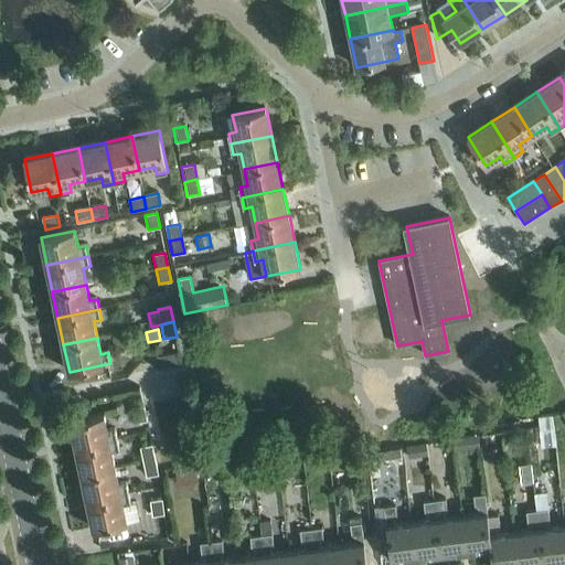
[(155,358),(157,370),(180,365),(178,353),(155,358)]
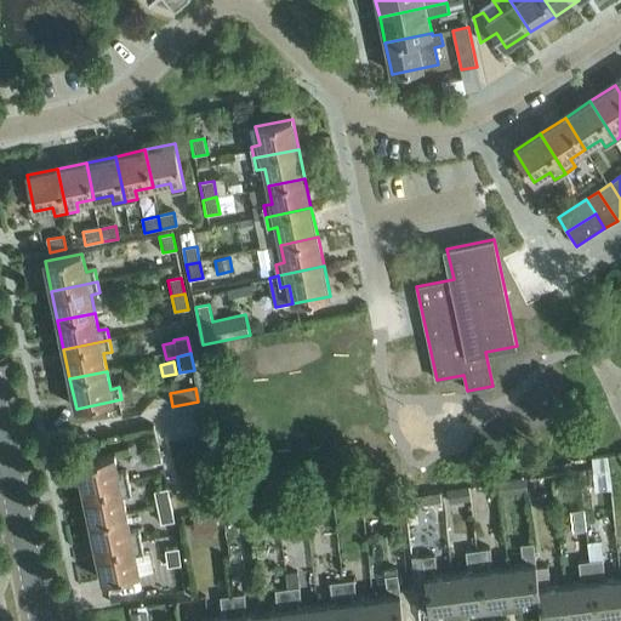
[(144,449),(148,466),(161,462),(158,446),(144,449)]
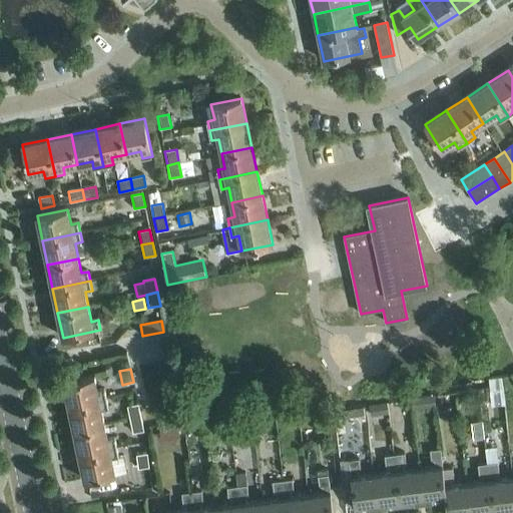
[(64,383),(69,407),(107,400),(105,390),(98,391),(95,376),(64,383)]
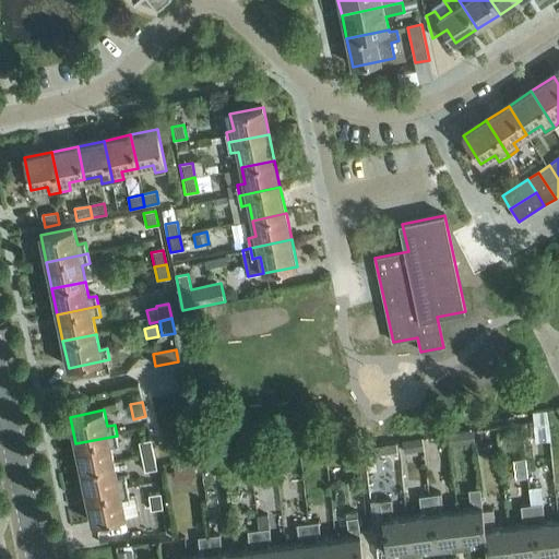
[(547,415),(547,411),(533,413),(534,416),(534,418),(534,424),(534,426),(548,425),(547,415)]
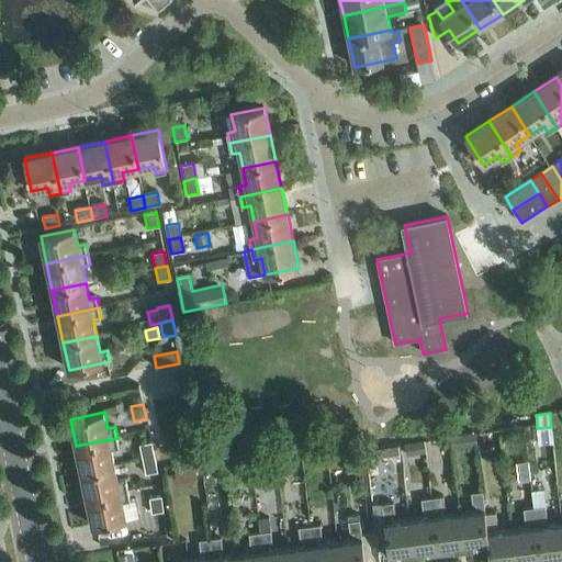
[(478,445),(475,435),(457,438),(458,448),(478,445)]
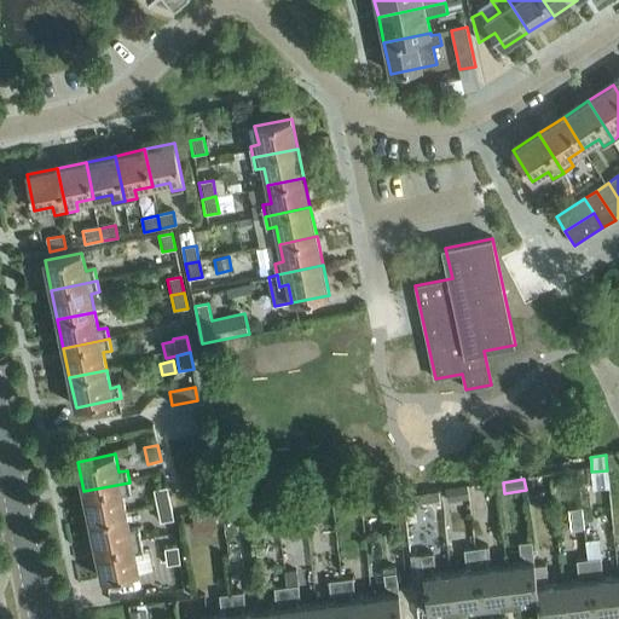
[(84,491),(90,521),(127,513),(123,496),(132,493),(129,482),(84,491)]
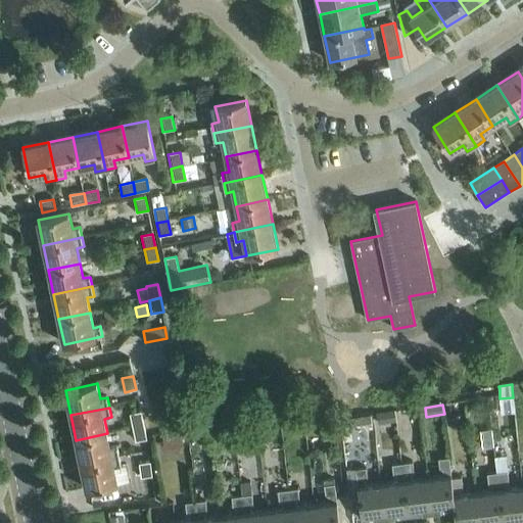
[(394,412),(377,414),(378,424),(395,422),(394,412)]
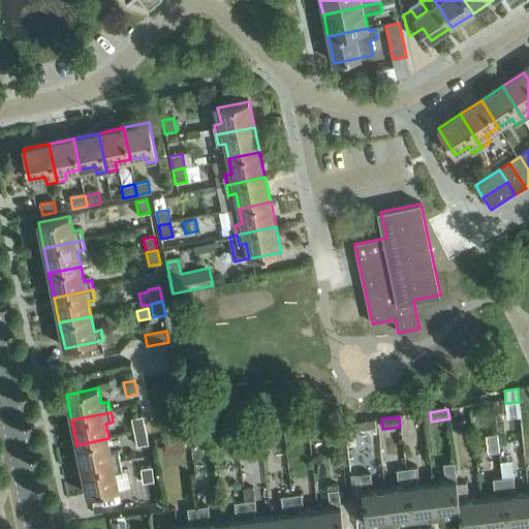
[(131,419),(134,433),(145,431),(143,417),(131,419)]
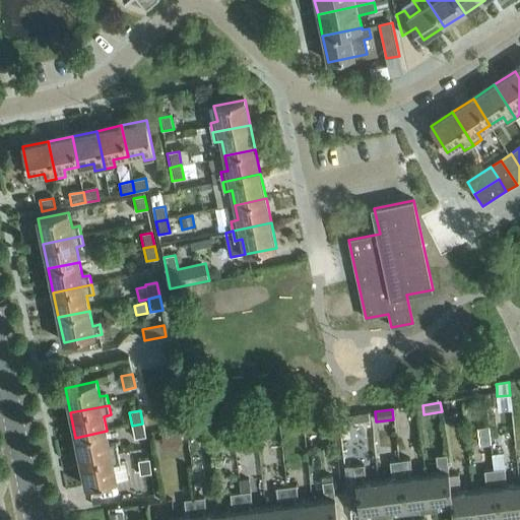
[(369,412),(340,415),(341,425),(370,421),(369,412)]
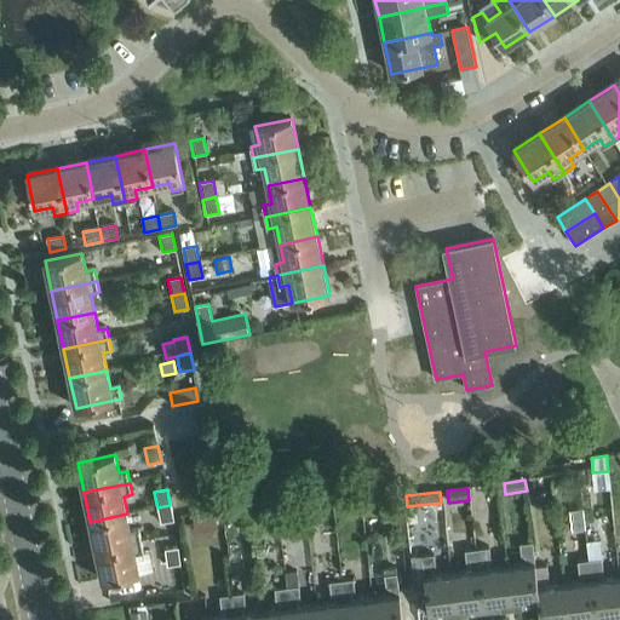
[(170,505),(158,507),(160,523),(173,521),(170,505)]
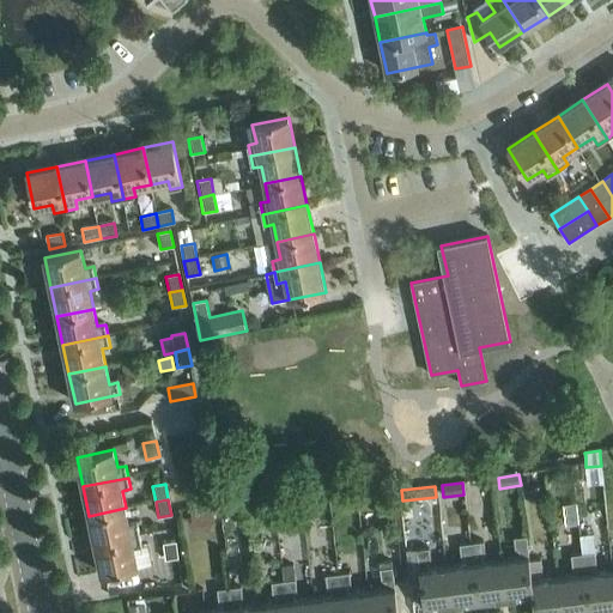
[(576,504),(564,505),(566,525),(578,523),(576,504)]
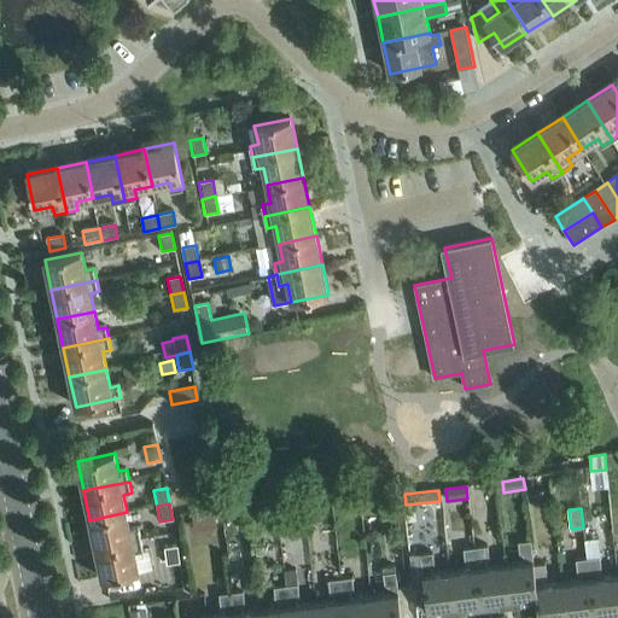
[(232,511),(223,512),(225,523),(233,522),(232,511)]
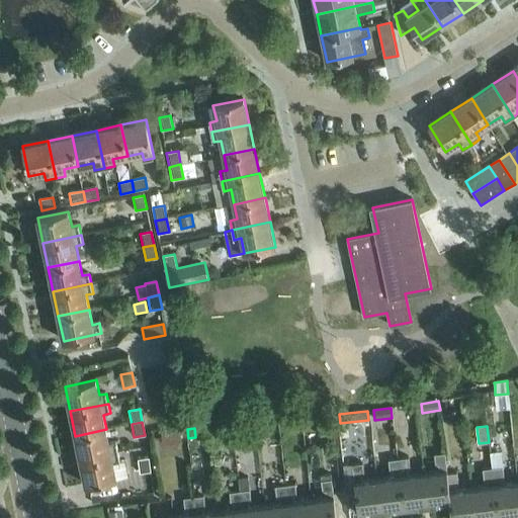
[(75,436),(80,460),(118,452),(116,442),(109,444),(106,429),(75,436)]
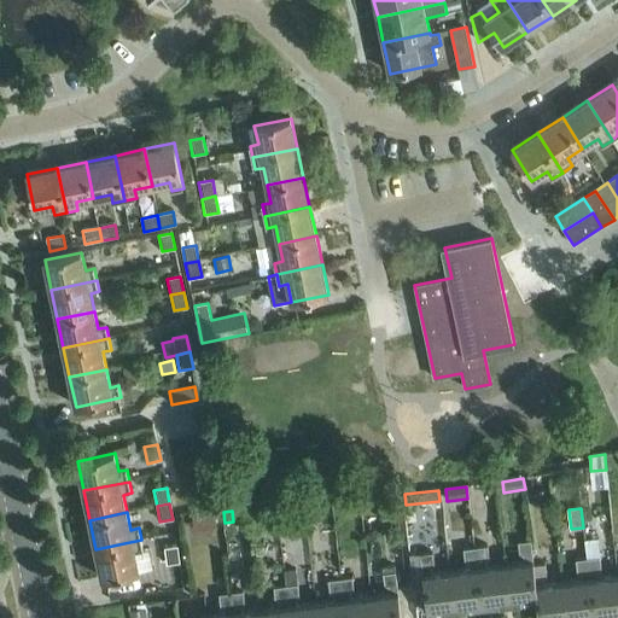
[(141,540),(95,549),(103,579),(139,571),(135,553),(144,552),(141,540)]
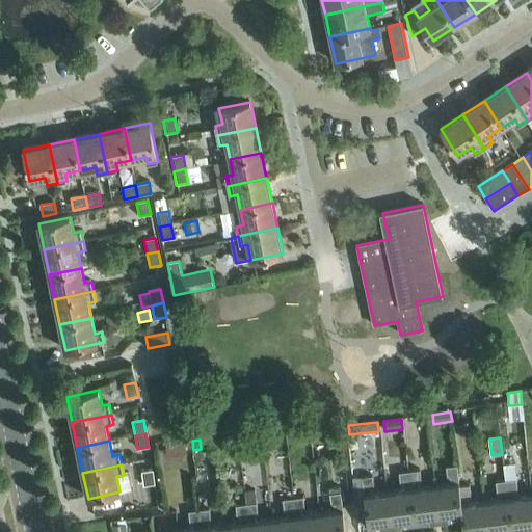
[(440,520),(462,516),(463,516),(459,486),(460,486),(457,466),(447,467),(448,478),(451,478),(452,484),(435,486),(440,520)]
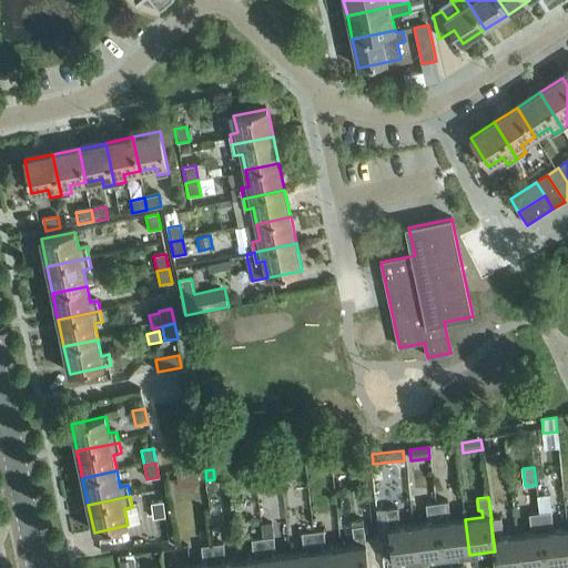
[(445,558),(469,555),(465,519),(448,521),(447,514),(450,514),(448,501),(437,503),(445,558)]
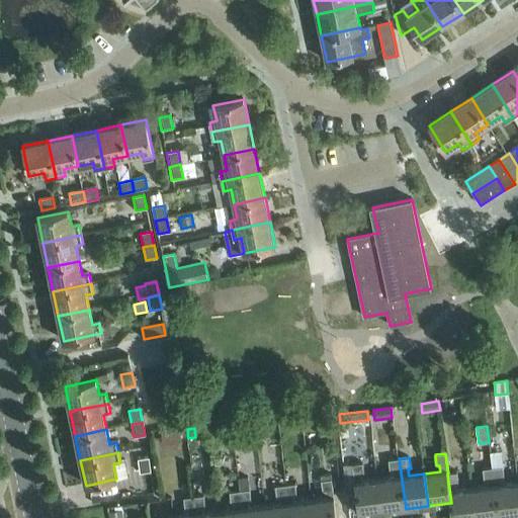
[(138,459),(139,472),(151,470),(149,458),(138,459)]
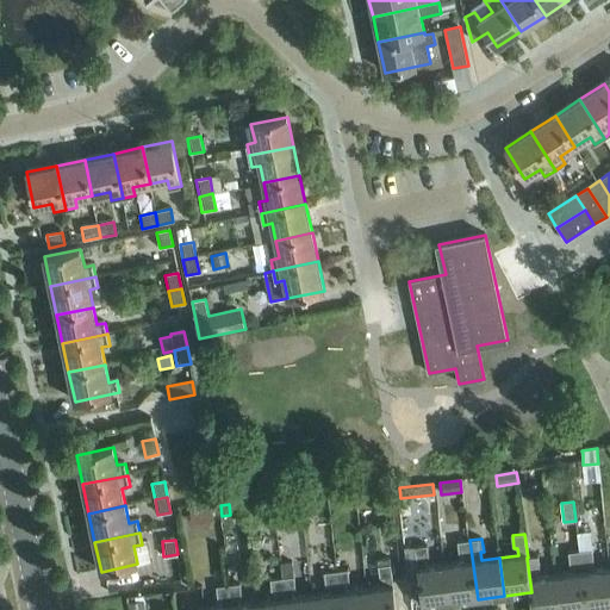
[(450,603),(478,599),(470,540),(458,542),(460,555),(464,554),(464,561),(446,564),(450,603)]
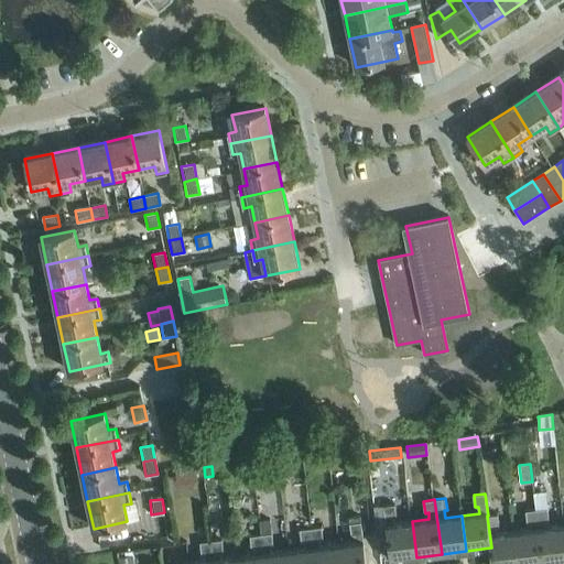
[(391,561),(416,557),(412,521),(394,523),(394,517),(397,517),(396,505),(384,506),(391,561)]
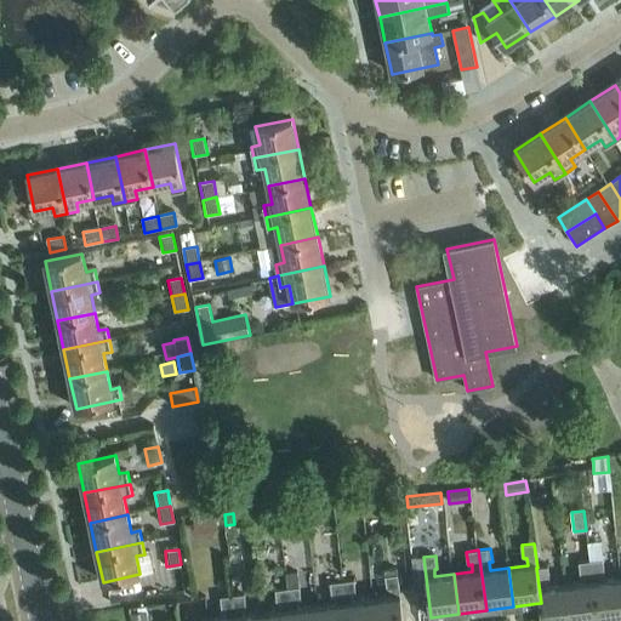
[(603,559),(591,562),(598,620),(599,620),(620,617),(620,577),(602,581),(602,574),(605,573),(603,559)]
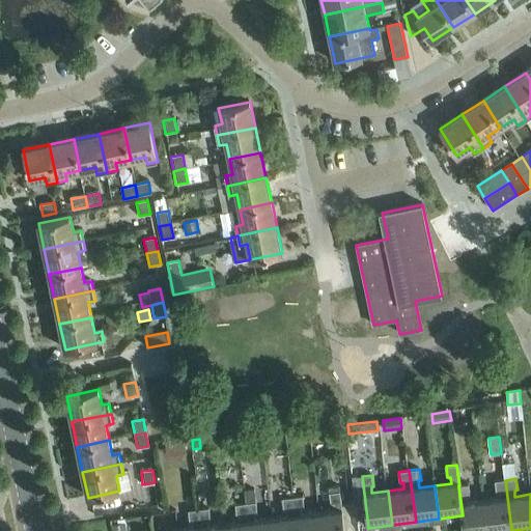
[(500,499),(484,501),(487,530),(511,530),(505,480),(495,481),(497,493),(500,492),(500,499)]
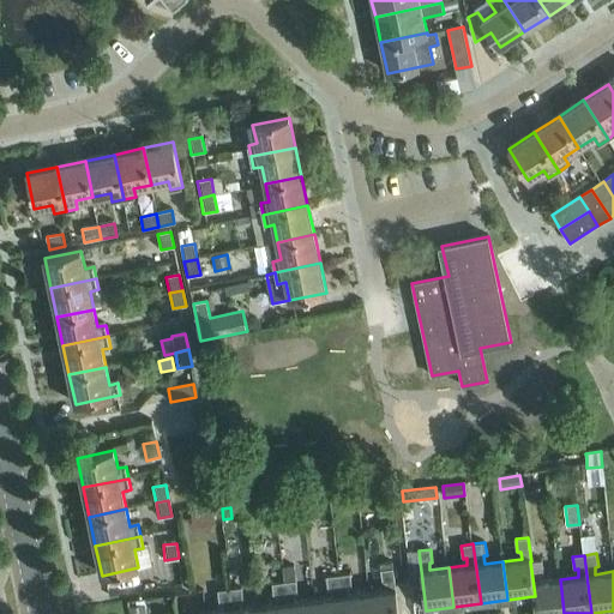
[(535,596),(534,596),(536,613),(564,613),(560,579),(541,581),(541,573),(543,573),(542,560),(531,561),(530,561),(535,596)]
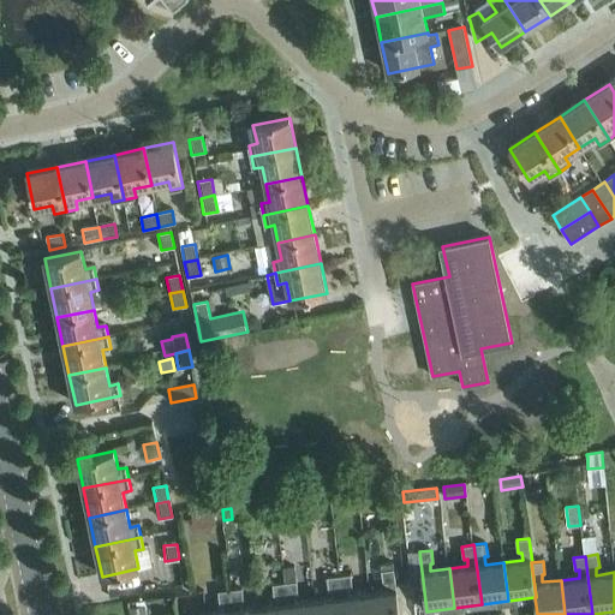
[(296,567),(284,568),(285,583),(297,581),(296,567)]
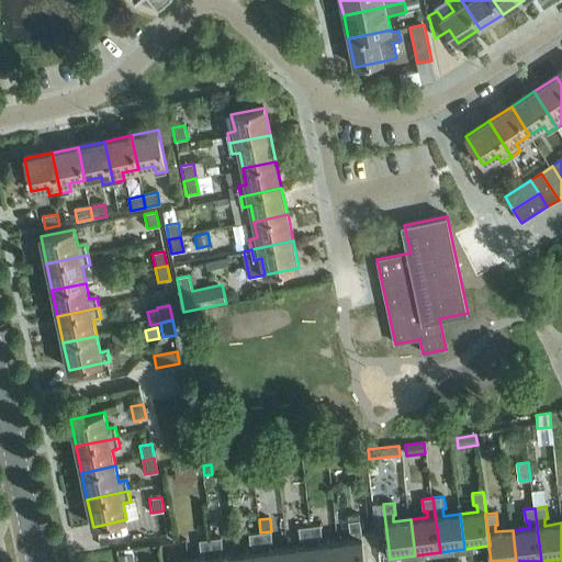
[(355,540),(337,542),(339,561),(366,561),(360,520),(349,521),(350,534),(353,534),(355,540)]
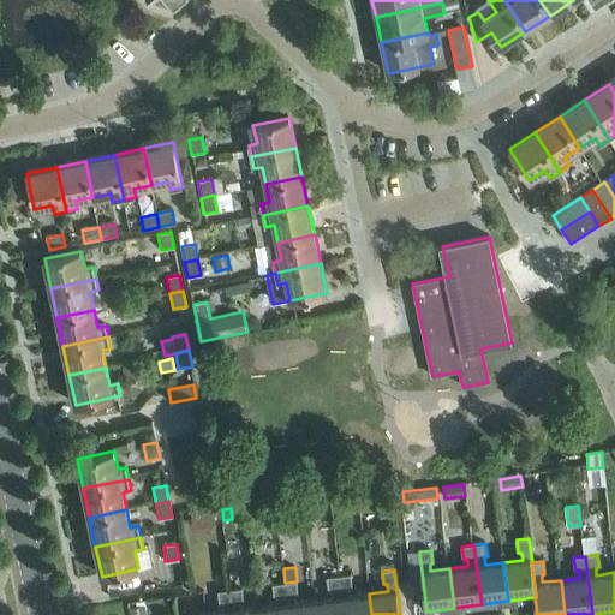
[(351,574),(339,575),(344,614),(371,614),(369,593),(351,596),(350,589),(353,587),(351,574)]
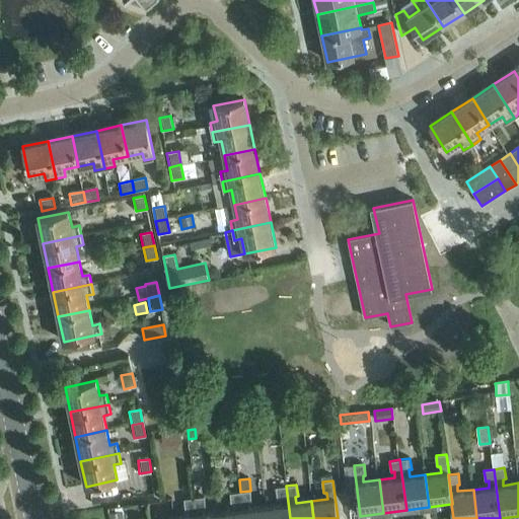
[(281,504),(266,506),(267,518),(290,518),(286,486),(276,488),(278,499),(281,498),(281,504)]
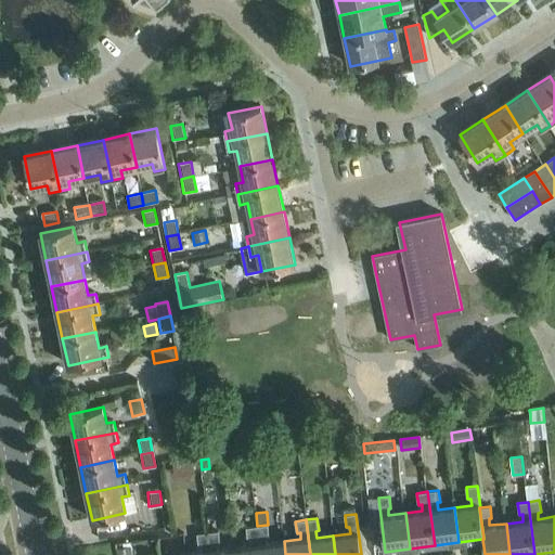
[(268,525),(257,526),(260,554),(285,554),(284,541),(267,543),(267,537),(269,537),(268,525)]
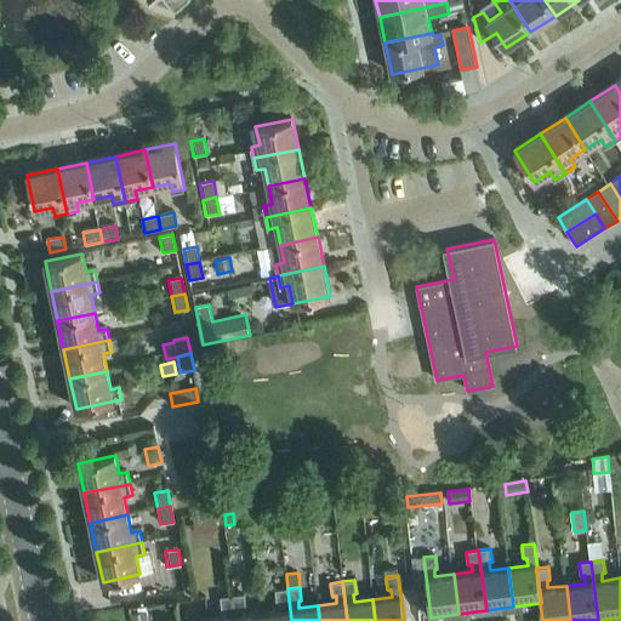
[(281,610),(263,613),(263,620),(291,620),(288,588),(275,590),(277,603),(280,603),(281,610)]
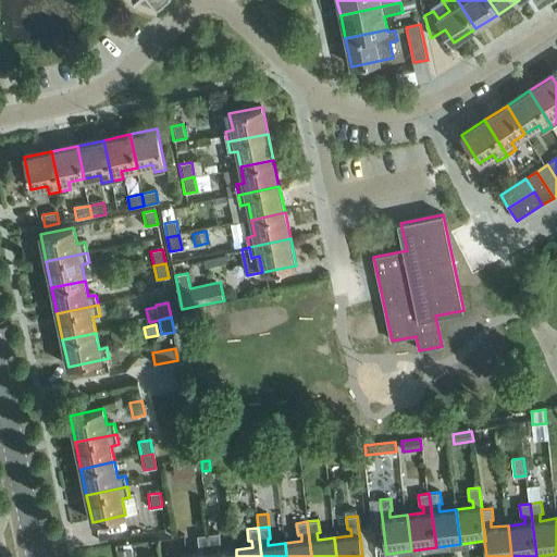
[(220,533),(209,534),(211,556),(236,556),(236,549),(219,552),(218,545),(221,545),(220,533)]
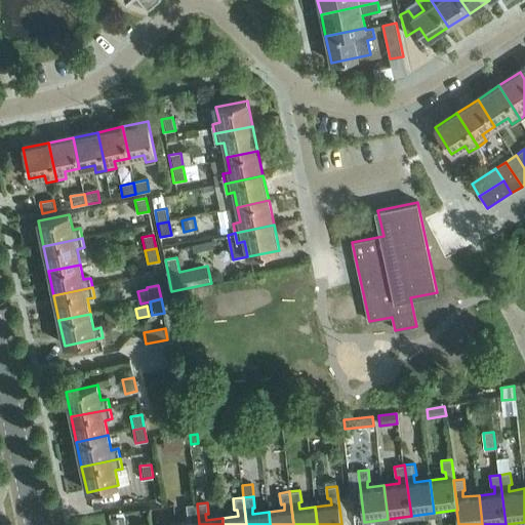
[(175,524),(174,524),(199,524),(197,503),(187,505),(188,516),(191,516),(192,522),(175,524)]
